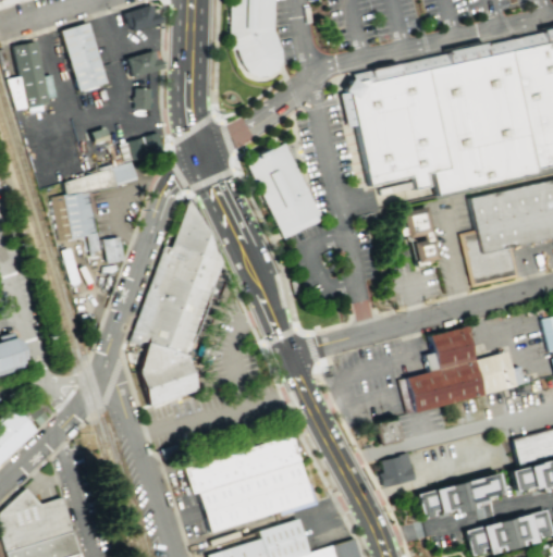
[(0,0),(0,9),(28,0),(0,0)]
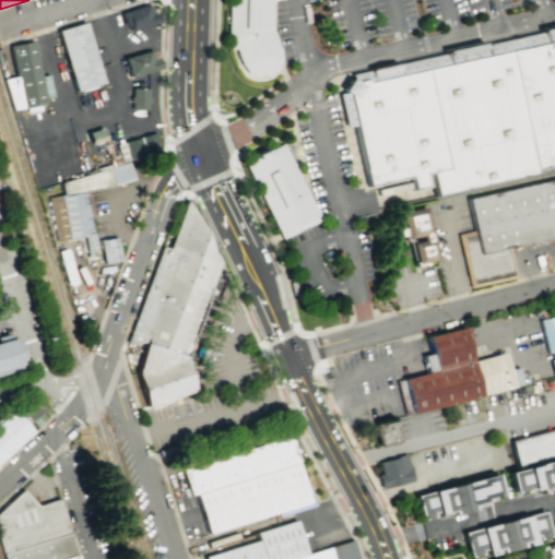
[(284,61),(276,30),(276,0),(232,0),(231,45),(248,74),(271,81),(284,61)]
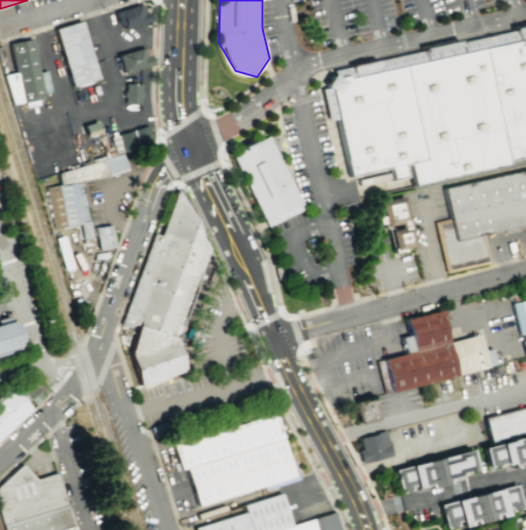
[(121,13),(126,33),(157,25),(154,15),(149,17),(146,6),(121,13)]
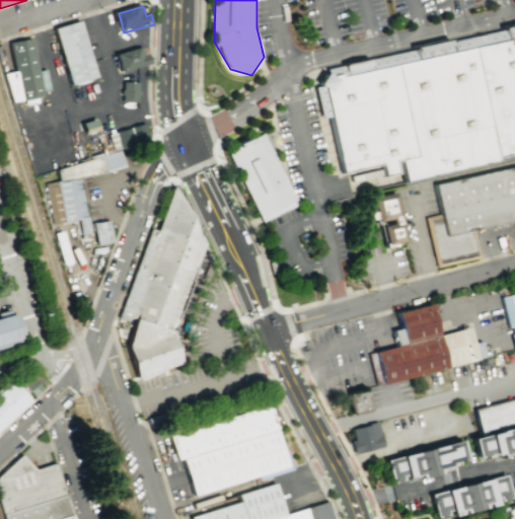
[(101,81),(84,24),(59,32),(76,89),(101,81)]
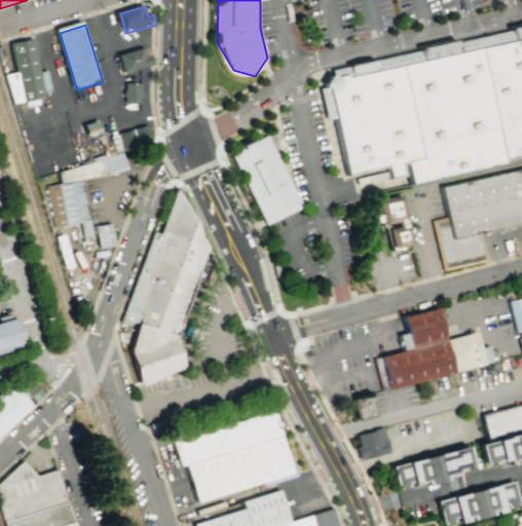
[(521,38),(484,46),(510,159),(521,156),(521,38)]
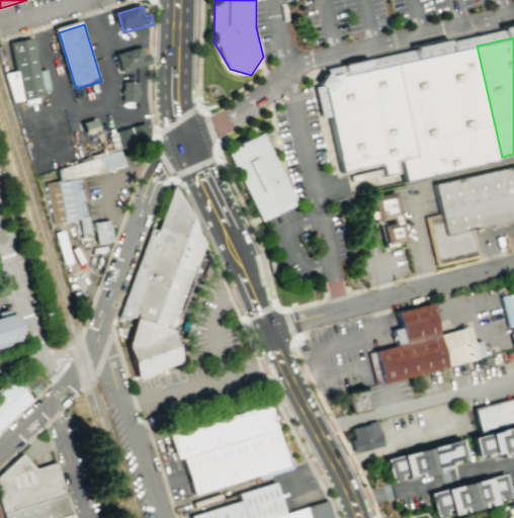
[(26,103),(15,46),(36,41),(44,73),(52,72),(58,97),(26,103)]
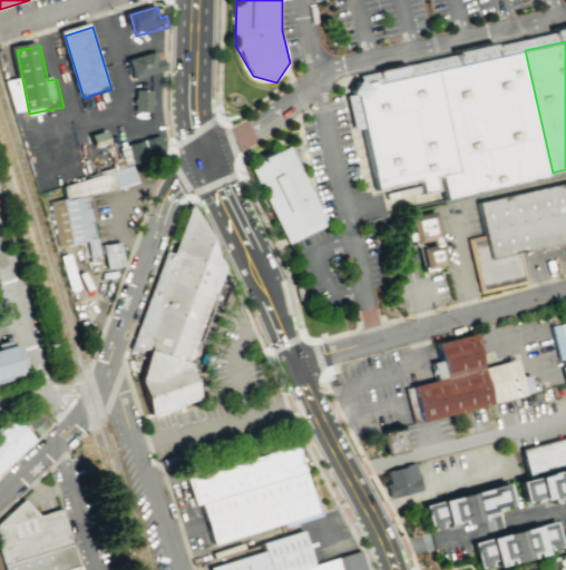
[(553,173),(553,177),(450,200),(445,176),(462,172),(439,69),(525,50),(553,173)]
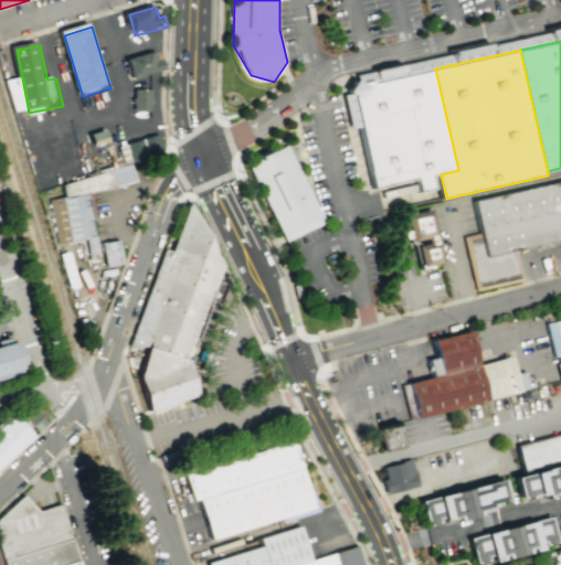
[(127,61),(158,52),(161,65),(163,72),(134,81),(127,61)]
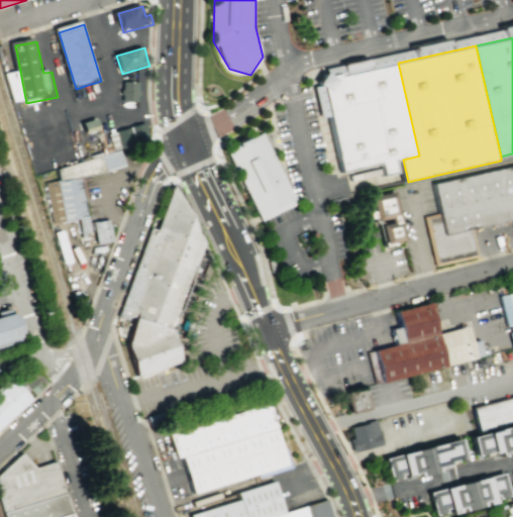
[(403,160),(397,161),(399,173),(387,176),(384,164),(344,172),(323,77),(342,73),(342,76),(398,63),(419,156),(403,160)]
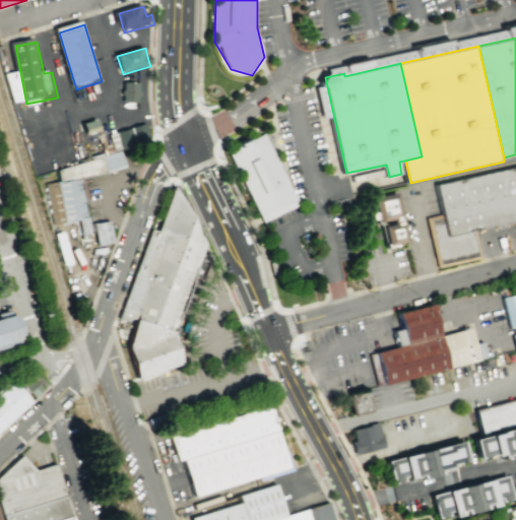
[(124,81),(141,82),(141,101),(124,101),(124,81)]
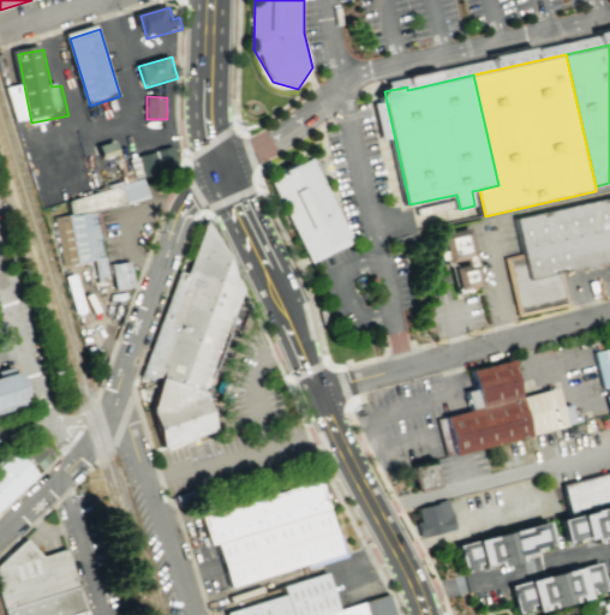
[(120,151),(117,141),(100,147),(103,157),(120,151)]
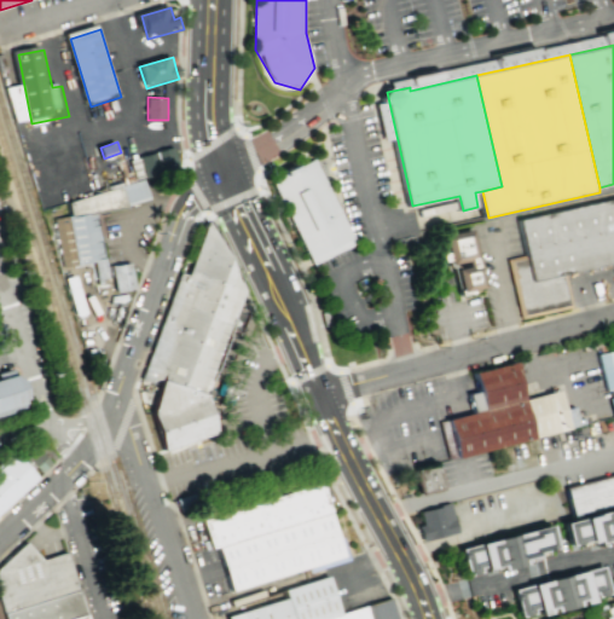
[(143,160),(149,180),(183,169),(177,149),(143,160)]
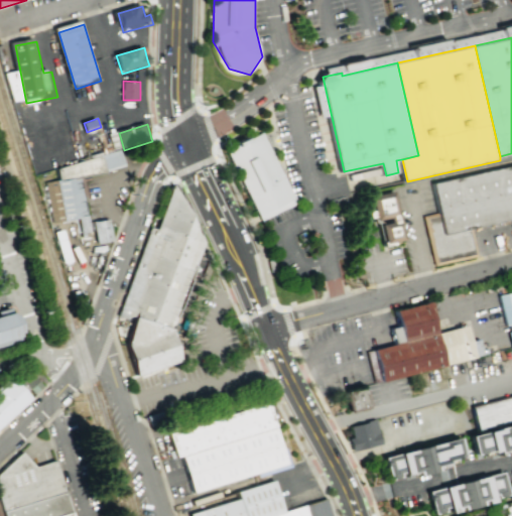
[(265,223),(301,204),(266,133),(230,150),(265,223)]
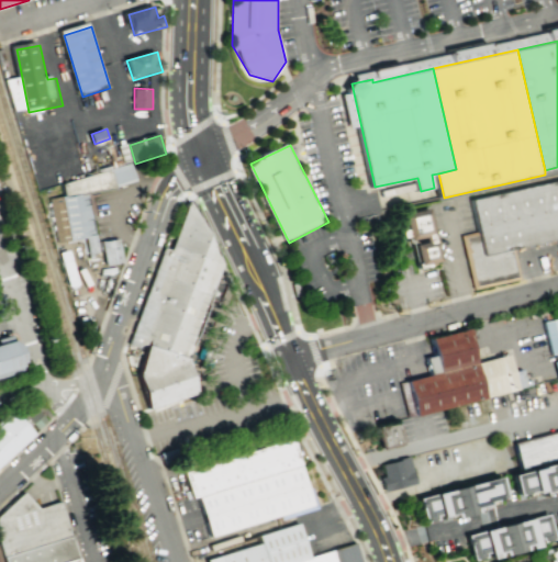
[(113,170),(133,165),(141,182),(119,189),(113,170)]
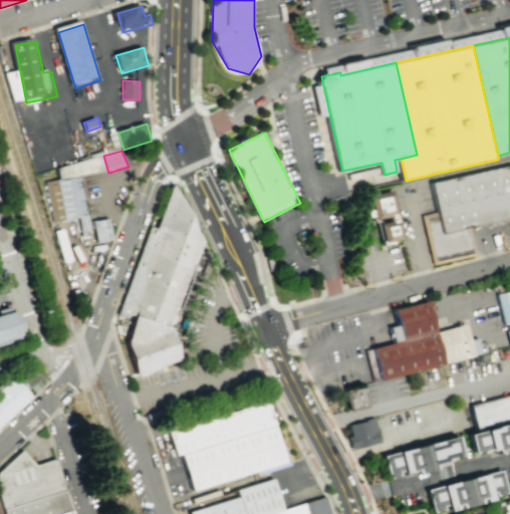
[(108,173),(103,156),(60,169),(63,181),(108,173)]
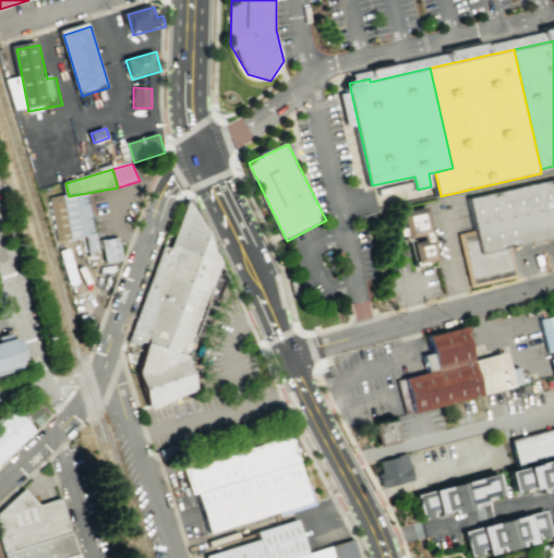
[(471,197),(553,179),(553,235),(508,245),(515,275),(472,283),(461,234),(479,231),(471,197)]
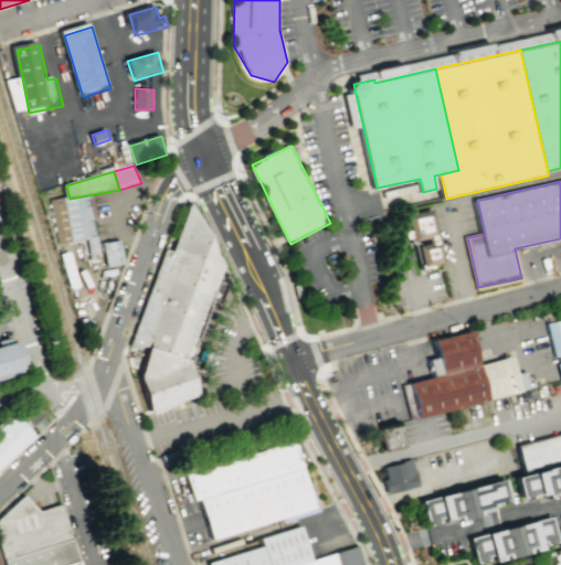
[(61,247),(53,202),(90,196),(96,242),(61,247)]
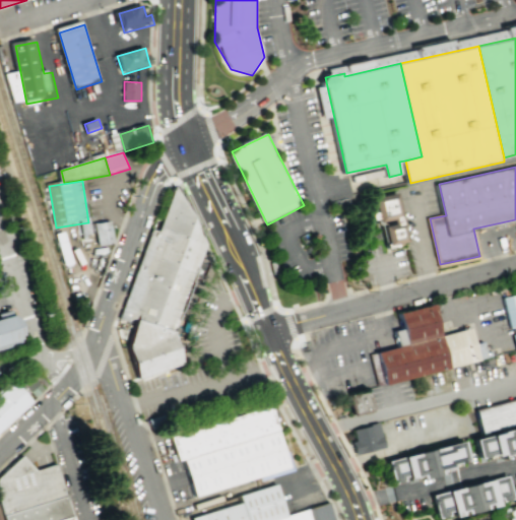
[(208,247),(178,185),(160,234),(155,232),(116,331),(131,386),(187,366),(182,349),(177,333),(183,318),(195,284),(197,279),(204,282),(211,265),(203,261),(208,247)]
